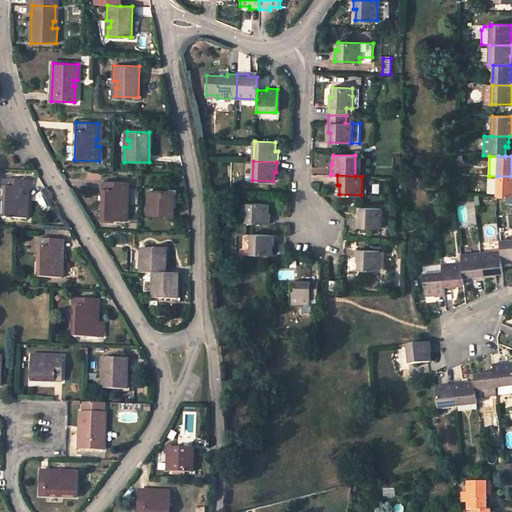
[(511,176),(497,176),(497,178),(489,178),(488,193),(497,194),(497,196),(511,196),(511,176)]
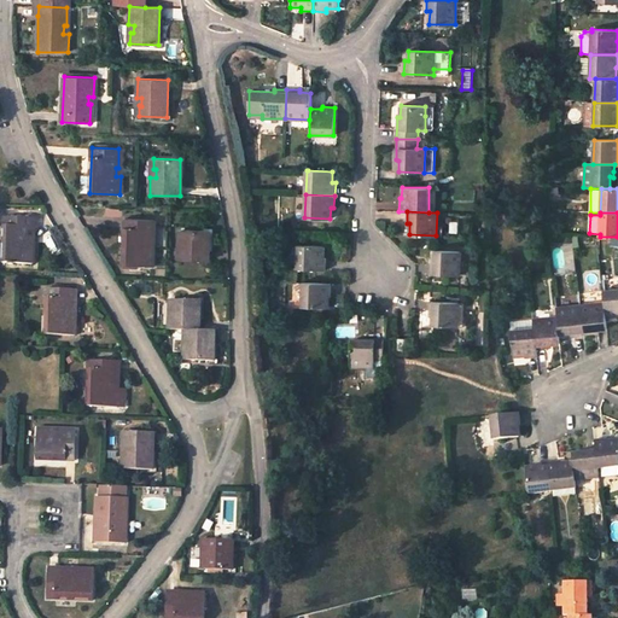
[(33,264),(33,245),(29,245),(29,237),(31,237),(31,219),(5,217),(3,263),(33,264)]
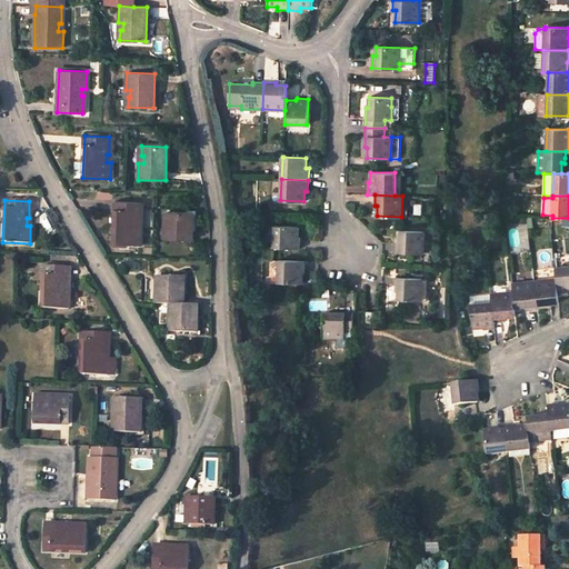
[(141,245),(141,228),(137,227),(138,220),(140,220),(140,202),(115,201),(113,243),(141,245)]
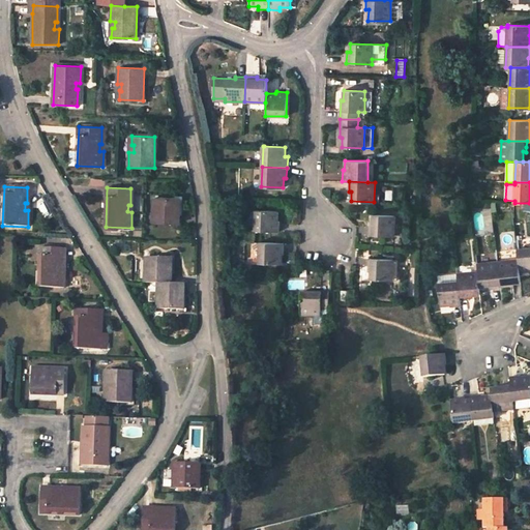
[(158,206),(157,213),(152,213),(152,223),(179,224),(179,199),(155,198),(155,206),(158,206)]
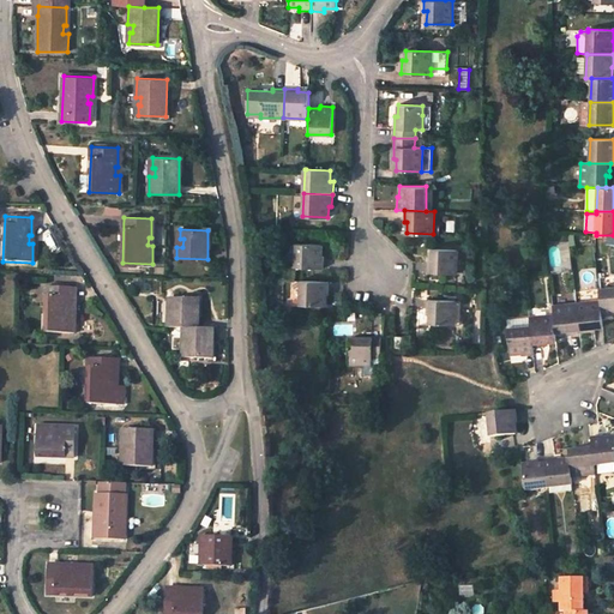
[(321,245),(295,244),(295,266),(324,268),(325,257),(321,256),(321,245)]
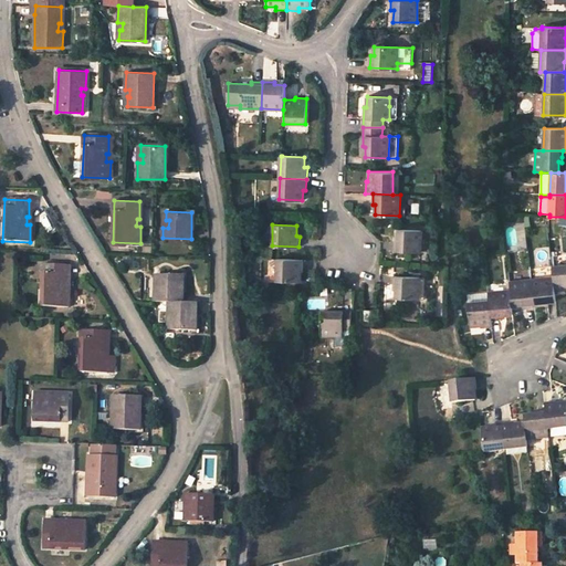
[(421,230),(397,229),(397,240),(395,240),(395,250),(420,251),(421,230)]
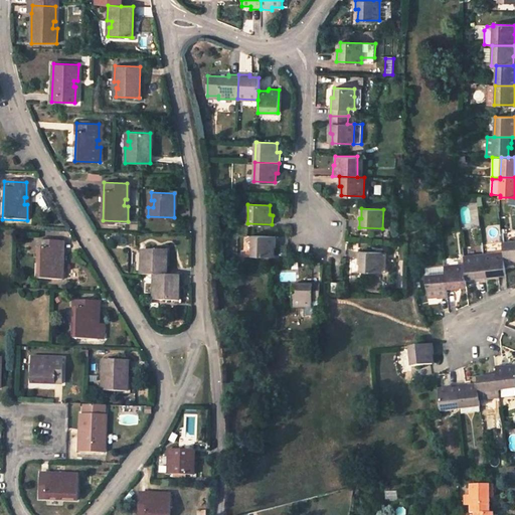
[(247,223),(237,223),(237,235),(246,235),(247,223)]
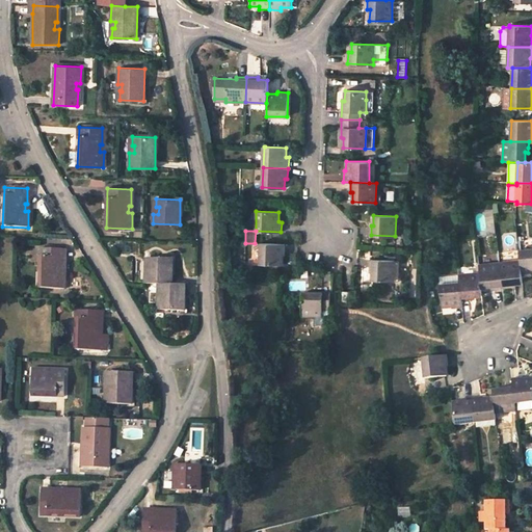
[(282,255),(285,255),(285,244),(260,243),(260,264),(282,264),(282,255)]
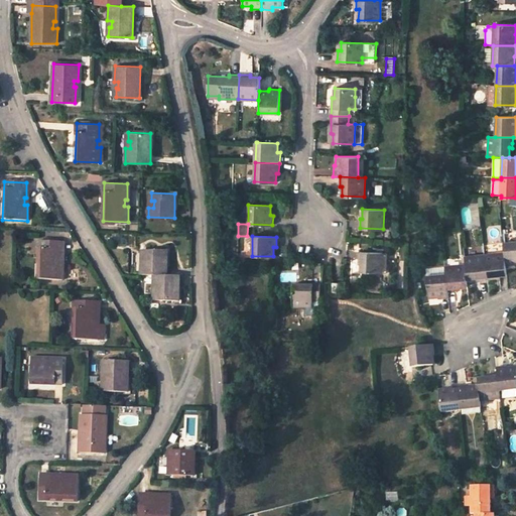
[(62,280),(62,265),(59,264),(59,257),(61,257),(61,242),(38,241),(37,279),(62,280)]
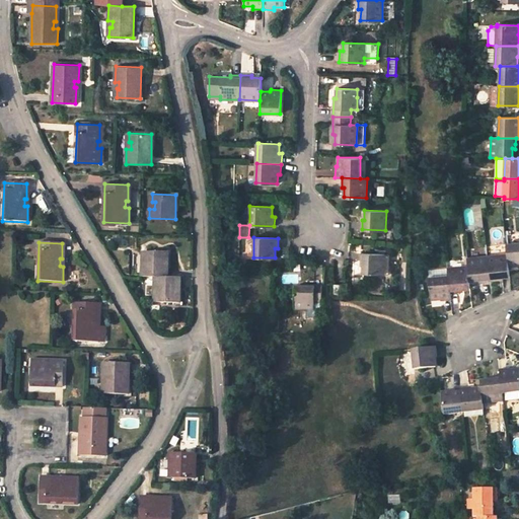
[(507,253),(509,266),(518,265),(518,267),(518,242),(506,244),(507,253)]
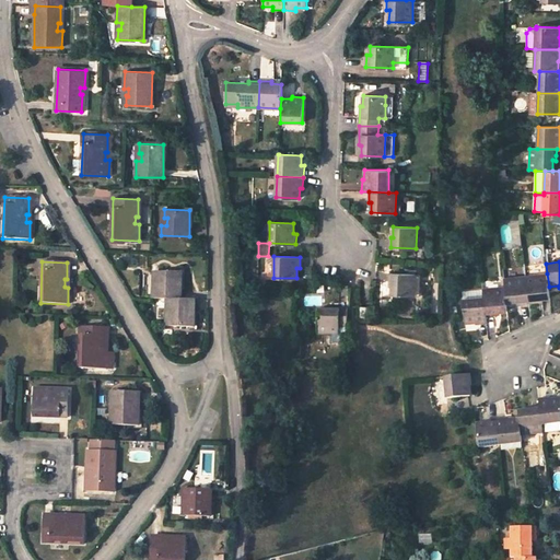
[(158,281),(158,288),(153,288),(153,299),(167,299),(181,300),(182,271),(156,271),(155,281),(158,281)]
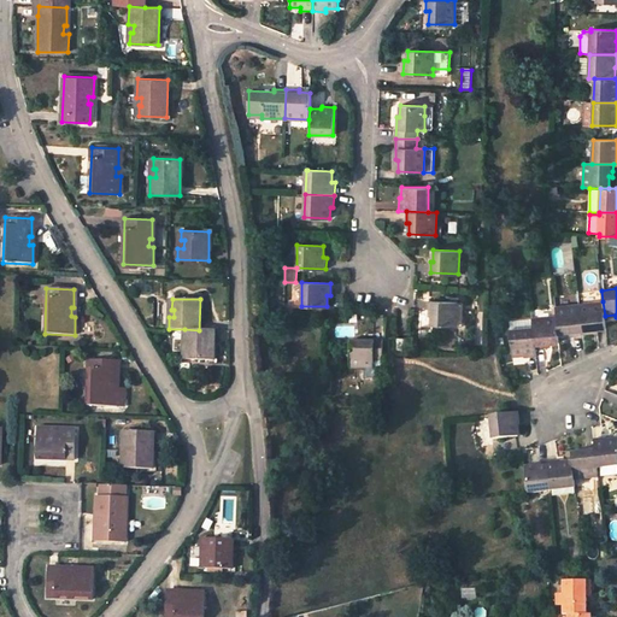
[(458,301),(428,300),(428,312),(430,312),(430,324),(457,325),(458,301)]
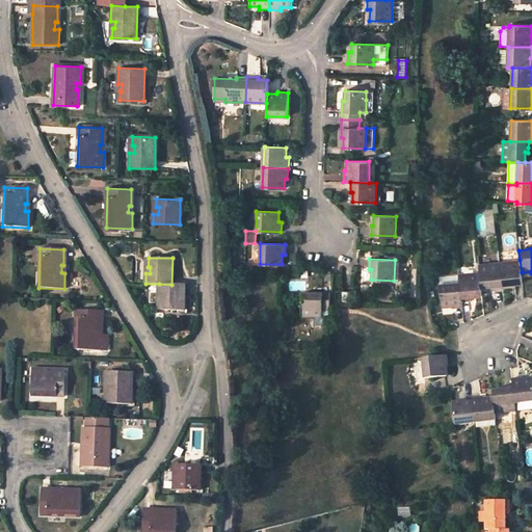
[(512,286),(512,284),(523,283),(522,272),(520,260),(500,263),(502,287),(512,286)]
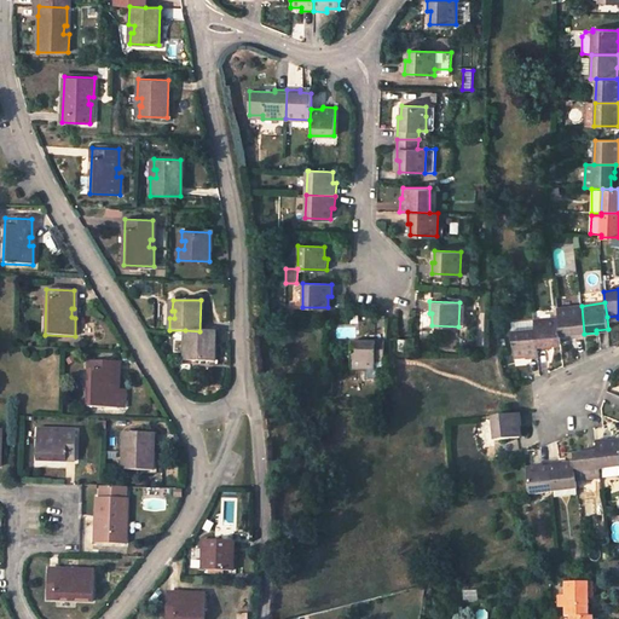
[(584,334),(582,306),(557,308),(557,317),(560,335),(572,334),(572,336),(584,334)]
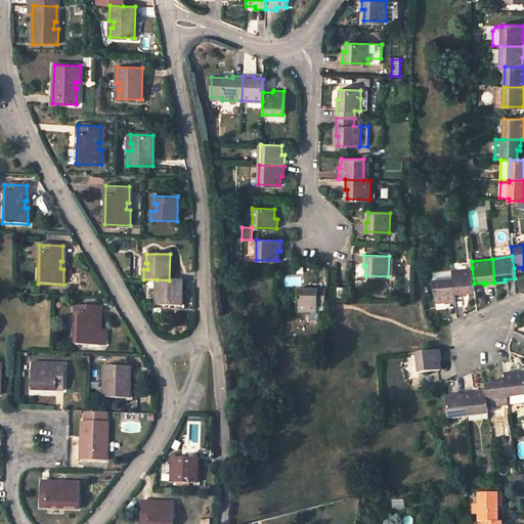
[(451,270),(454,296),(465,295),(465,292),(475,291),(474,284),(472,268),(451,270)]
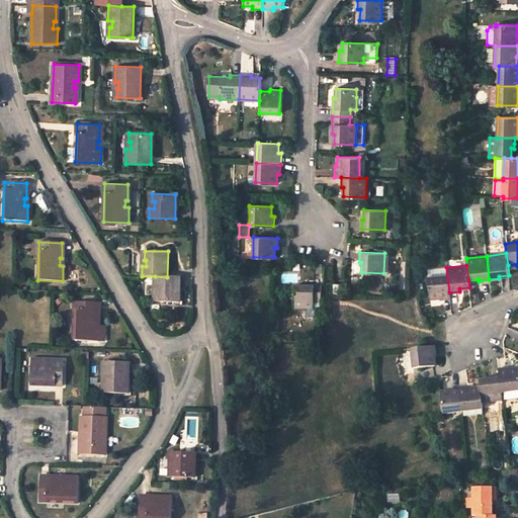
[(446,267),(446,266),(428,269),(429,276),(427,276),(430,297),(439,296),(440,299),(450,298),(449,292),(446,267)]
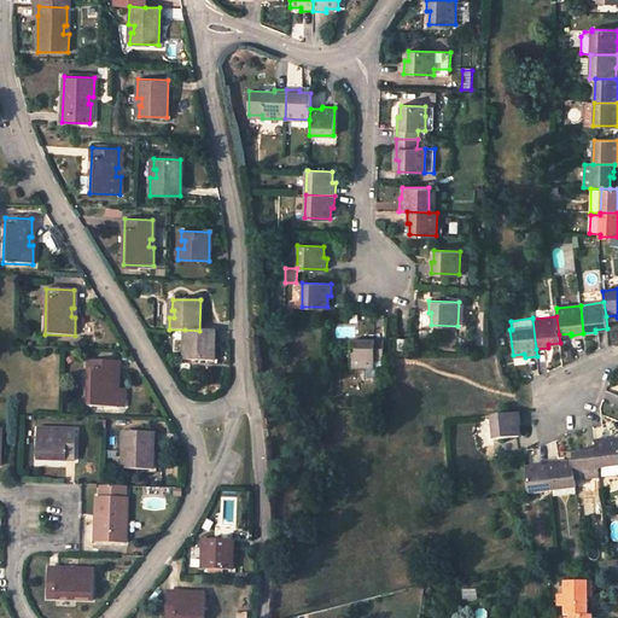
[(199,331),(185,330),(185,342),(190,342),(190,350),(186,349),(186,360),(214,361),(215,331),(199,331)]
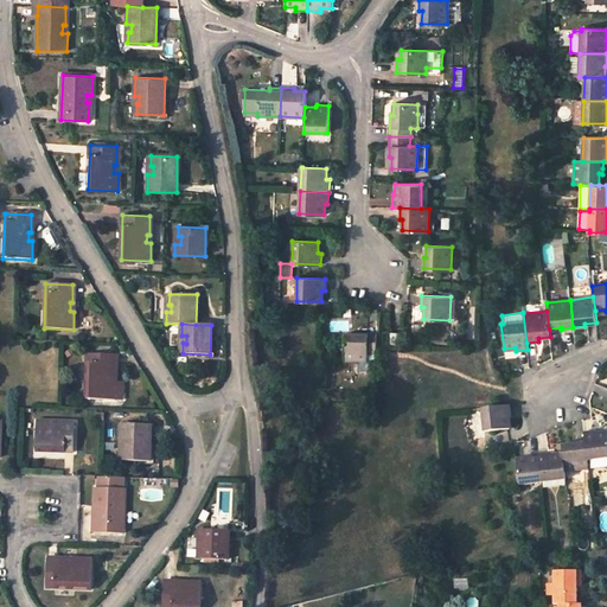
[(401,346),(401,332),(390,332),(389,332),(389,345),(401,346)]
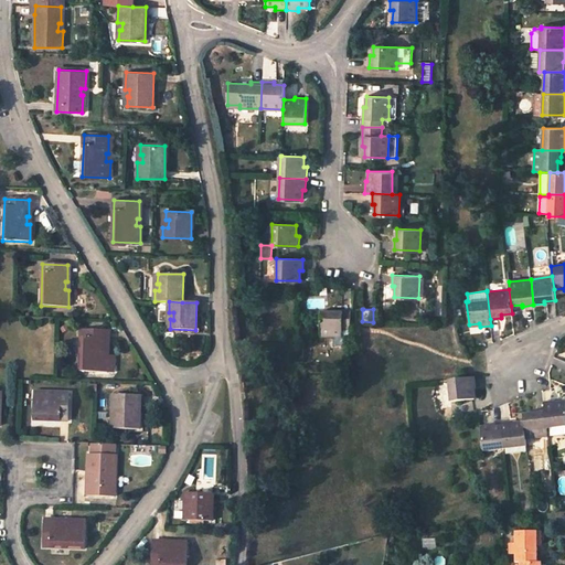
[(342,337),(342,330),(351,330),(351,311),(331,310),(331,313),(321,312),(320,336),(342,337)]
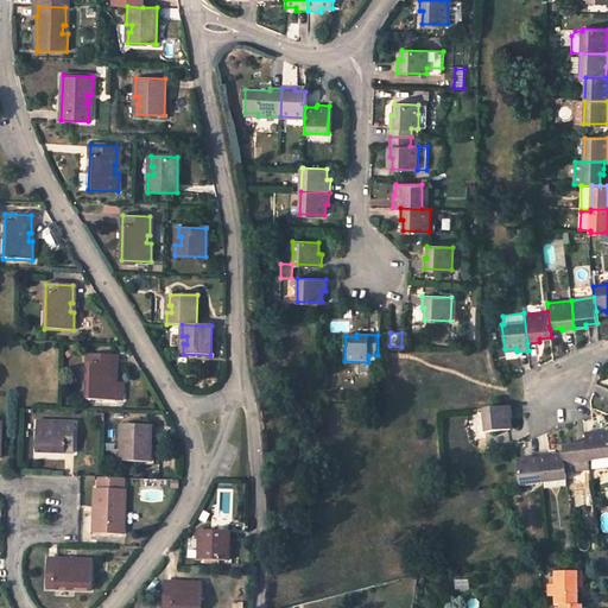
[(115,400),(116,382),(112,382),(112,374),(114,374),(115,355),(88,354),(87,399),(115,400)]
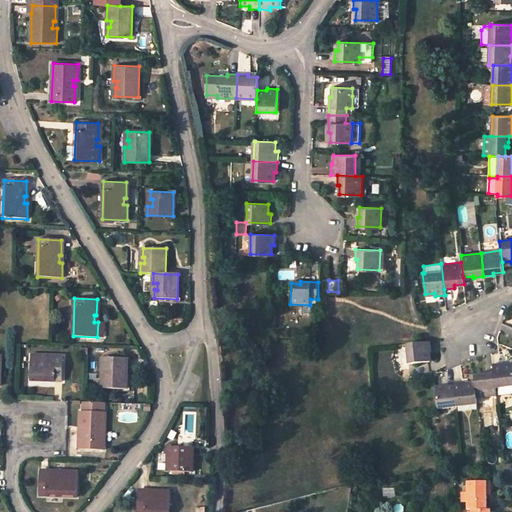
[(430,352),(432,352),(431,342),(407,344),(408,364),(431,362),(431,357),(430,352)]
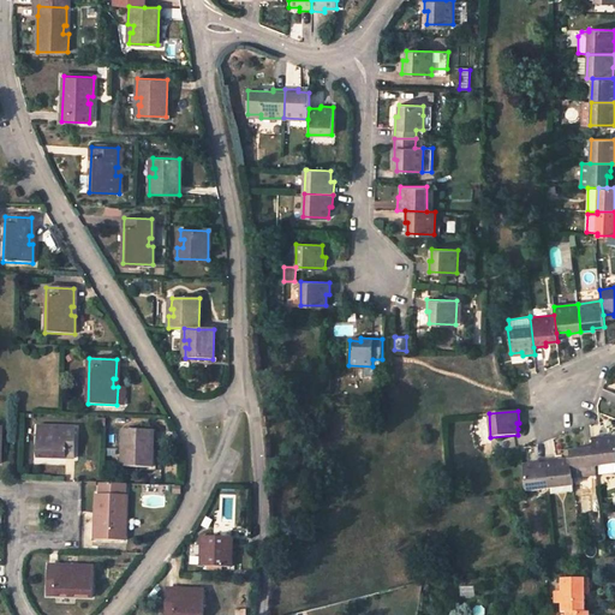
[(76,458),(76,430),(64,429),(64,433),(55,431),(55,427),(37,425),(36,455),(76,458)]
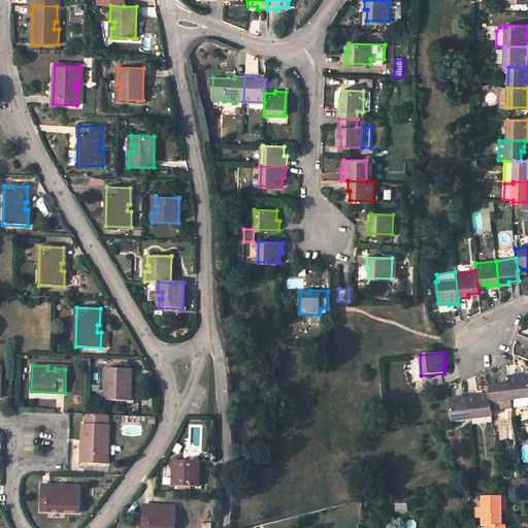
[(105,368),(105,385),(109,385),(109,391),(106,391),(106,400),(130,401),(131,369),(105,368)]
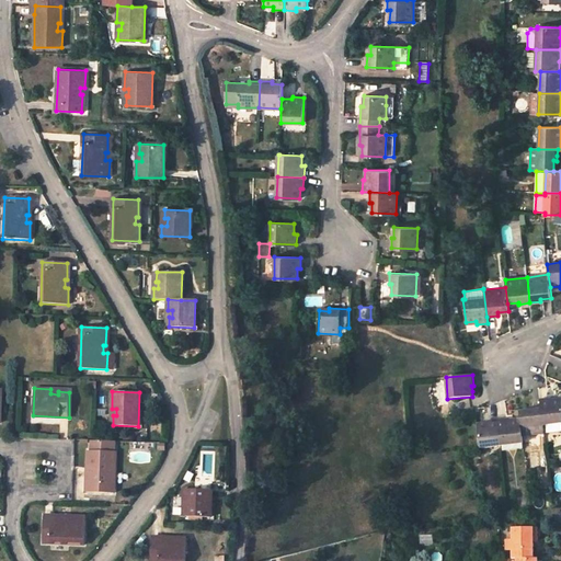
[(540,407),(542,425),(560,423),(560,399),(551,400),(551,398),(540,399),(540,407)]
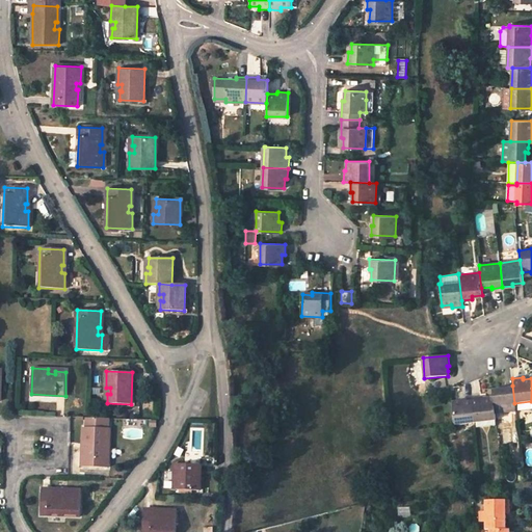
[(494,397),(495,413),(515,409),(514,403),(512,386),(502,387),(502,389),(493,390),(494,397)]
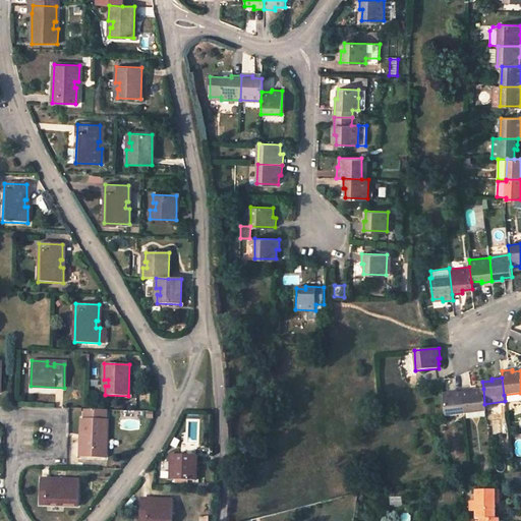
[(484,404),(483,389),(473,390),(473,388),(463,389),(465,413),(466,413),(467,418),(484,416),(484,411),(485,411),(484,404)]
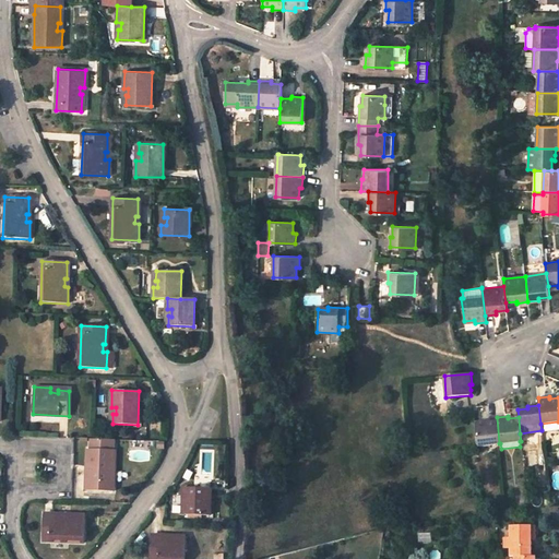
[(499,443),(497,417),(485,418),(485,421),(475,423),(477,445),(499,443)]
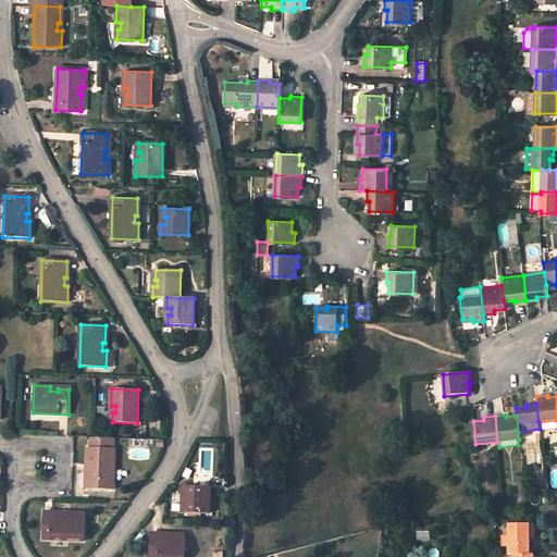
[(114,448),(112,448),(112,437),(89,436),(90,447),(87,447),(86,463),(90,463),(90,470),(88,470),(87,489),(113,490),(114,448)]
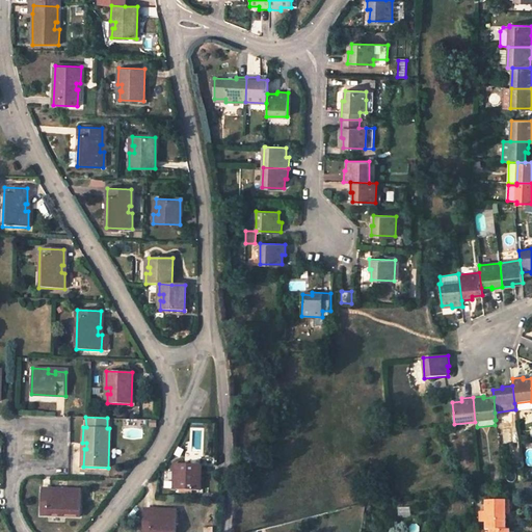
[(175,463),(175,473),(178,473),(178,479),(177,479),(176,489),(200,490),(202,464),(175,463)]
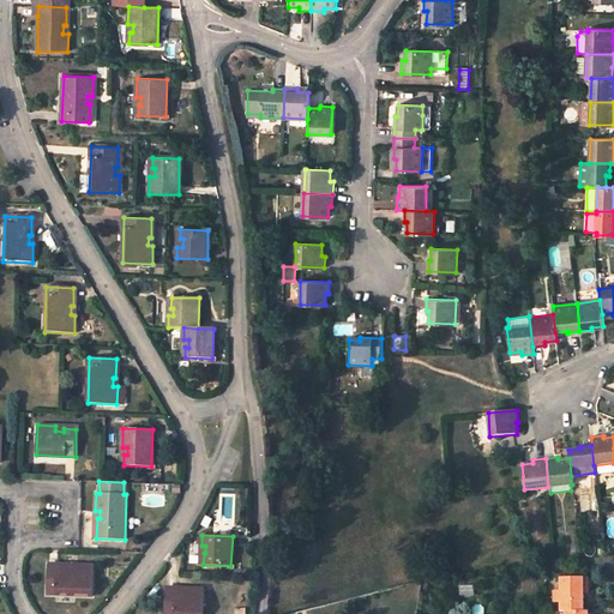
[(67,570),(66,567),(48,566),(47,594),(92,595),(94,565),(76,565),(76,570),(67,570)]
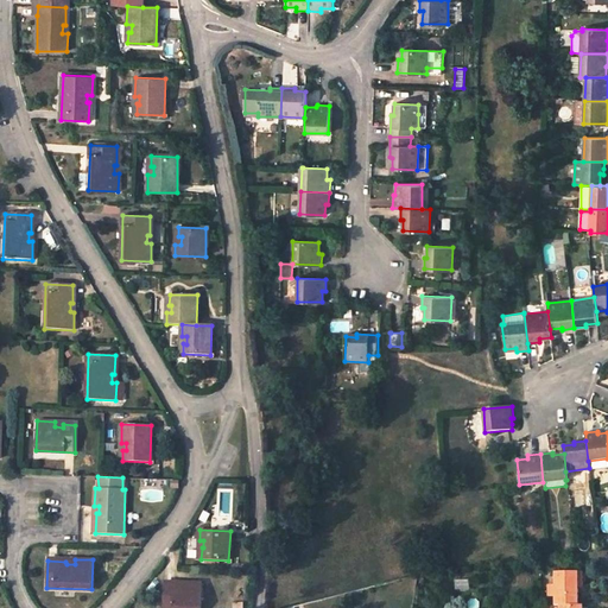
[(558,605),(578,605),(578,589),(578,586),(583,586),(583,572),(555,572),(555,606),(558,605)]
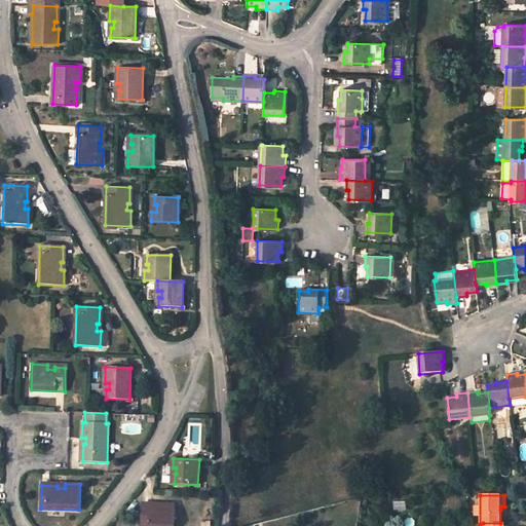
[(153,508),(153,505),(142,505),(141,525),(175,525),(176,504),(159,504),(159,508),(153,508)]
